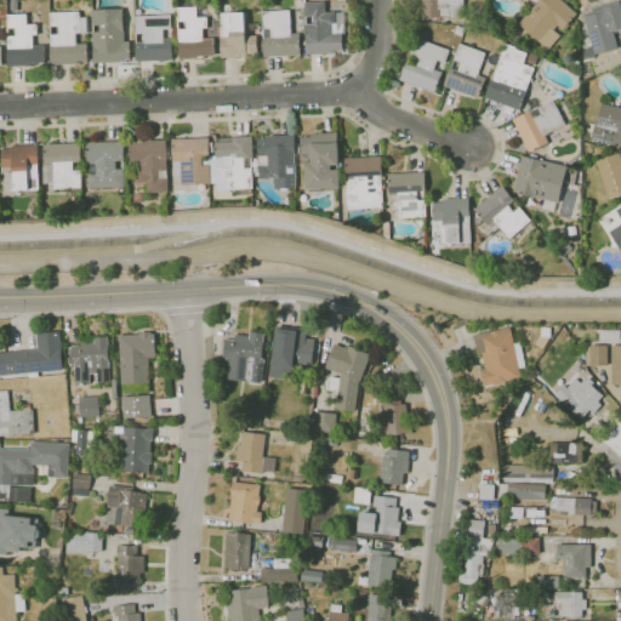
[(440,17),(420,18),(420,0),(465,0),(466,17),(440,17)]
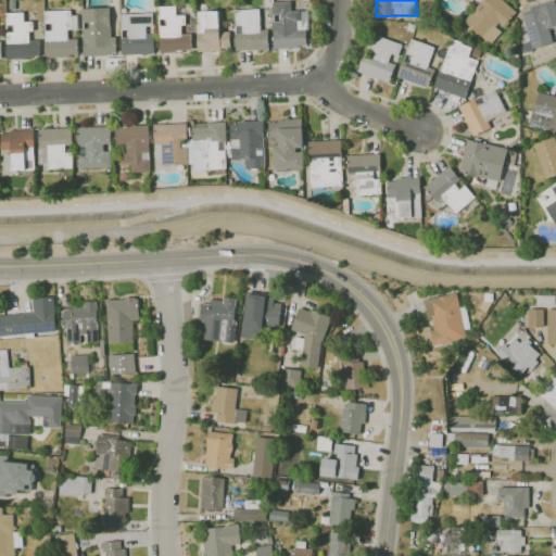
[(485,38),(466,21),(483,0),(504,0),(517,11),(504,25),(500,22),(500,23),(503,26),(498,30),(495,28),(485,38)]
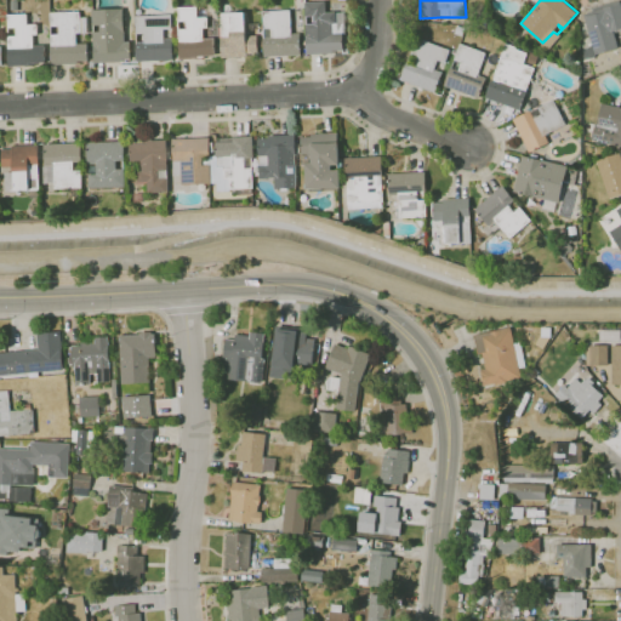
[(596,53),(593,44),(586,46),(580,24),(587,22),(585,15),(594,11),(593,9),(620,0),(620,28),(615,30),(620,47),(596,53)]
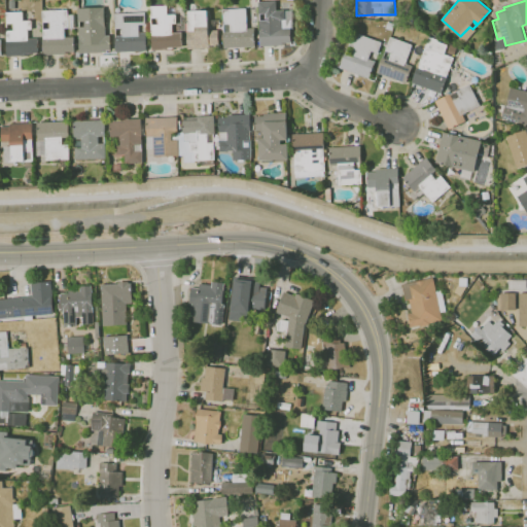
[(261,46),(260,20),(268,20),(268,13),(260,13),(259,2),(277,1),(277,10),(286,10),(293,10),(294,28),(292,28),(292,42),(283,43),(283,45),(261,46)]
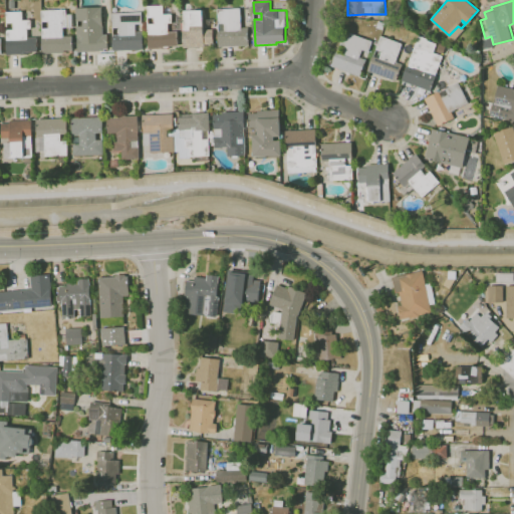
[(165,48),(149,49),(148,33),(149,33),(148,6),(165,5),(165,9),(169,9),(169,14),(173,14),(173,23),(169,23),(170,31),(179,31),(179,46),(170,46),(170,47),(165,48)]
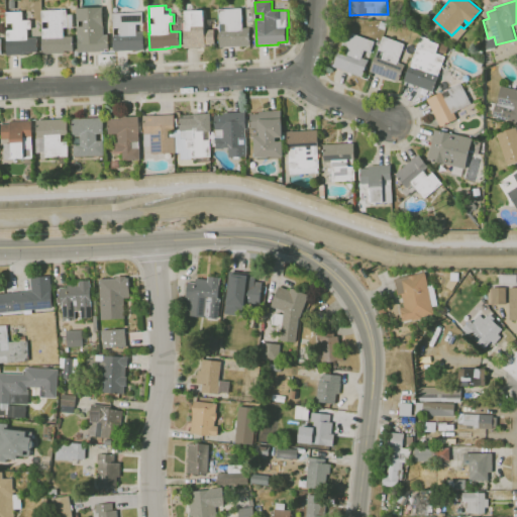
[(79,53),(79,36),(78,36),(78,26),(84,26),(84,21),(77,21),(77,8),(103,7),(104,22),(104,34),(108,34),(109,48),(100,49),(100,52),(79,53)]
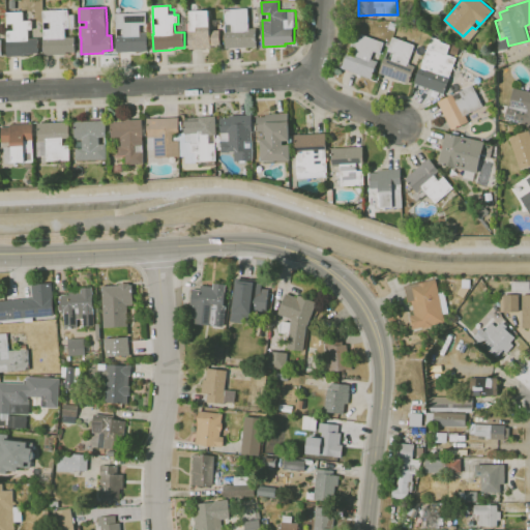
[(227,48),(226,30),(225,8),(248,8),(249,28),(258,28),(258,47),(227,48)]
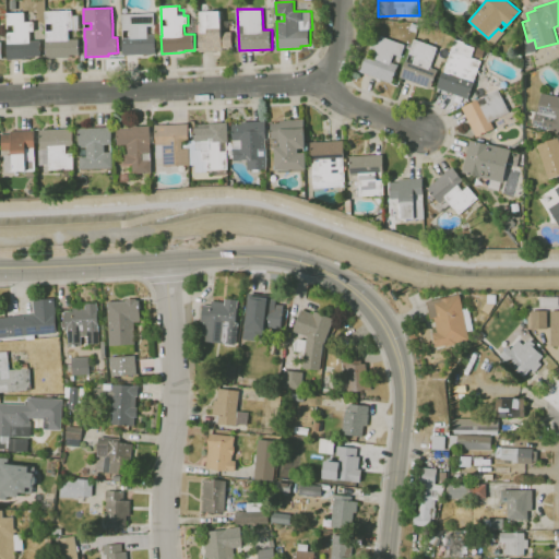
[(47,58),(46,40),(47,40),(46,31),(54,31),(54,23),(46,23),(45,12),(72,10),(72,15),(80,15),(80,28),(69,30),(69,39),(79,38),(80,55),(70,55),(70,56),(63,57),(47,58)]
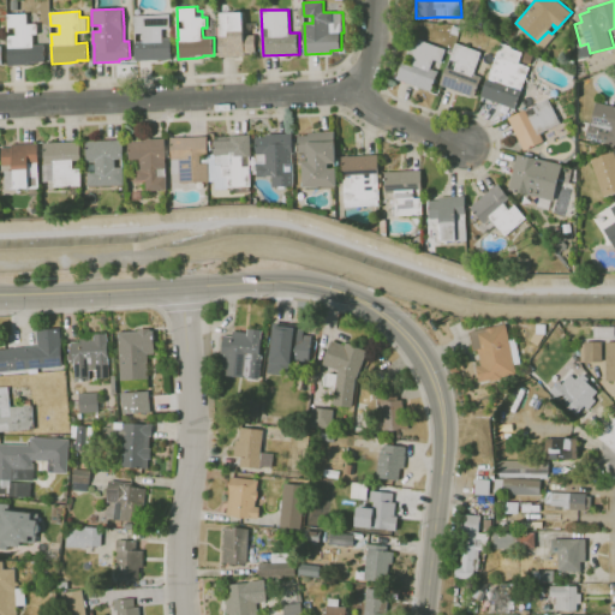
[(221,57),(220,36),(221,36),(220,13),(244,12),(244,23),(254,23),(254,30),(245,30),(245,35),(256,35),(257,53),(245,54),(246,57),(221,57)]
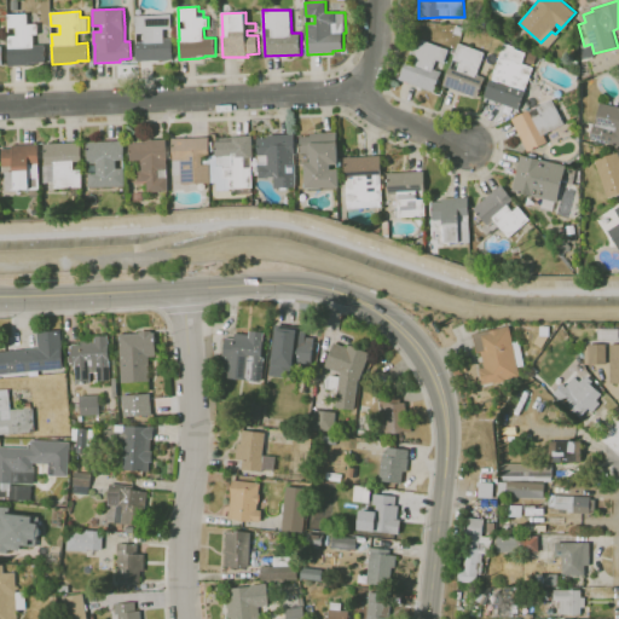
[(9,65),(9,47),(9,36),(17,35),(17,27),(9,28),(7,13),(28,13),(28,24),(38,23),(38,34),(34,34),(34,45),(45,45),(46,62),(36,62),(36,65),(9,65)]
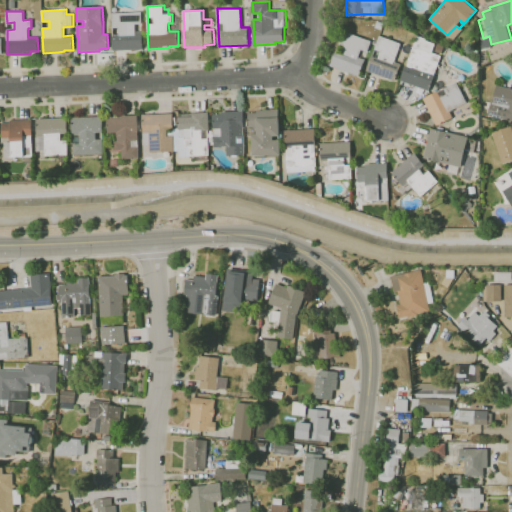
[(113,50),(113,35),(120,35),(119,27),(113,27),(112,13),(141,12),(142,23),(136,24),(136,32),(143,31),(143,49),(113,50)]
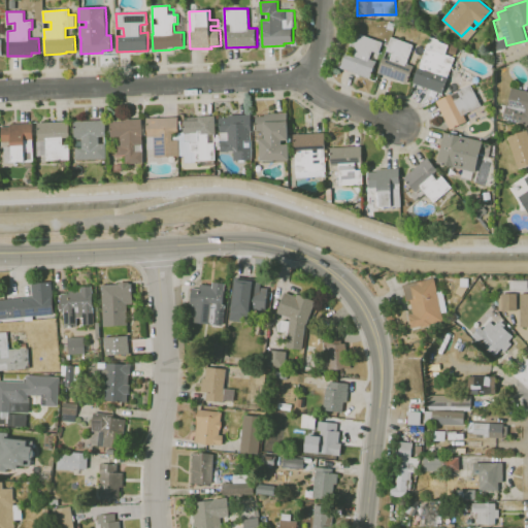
[(371,78),(341,67),(347,53),(348,53),(356,32),(384,42),(380,53),(373,51),(370,59),(377,61),(371,78)]
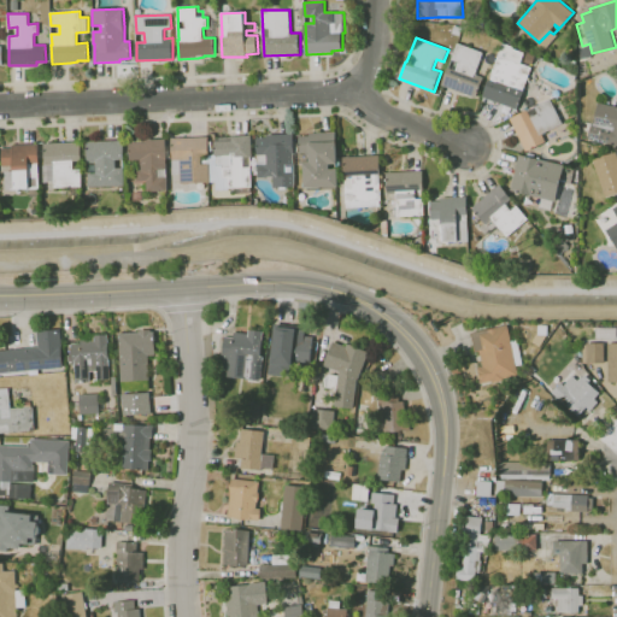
[(512,53),(504,50),(506,42),(516,46),(512,53)]
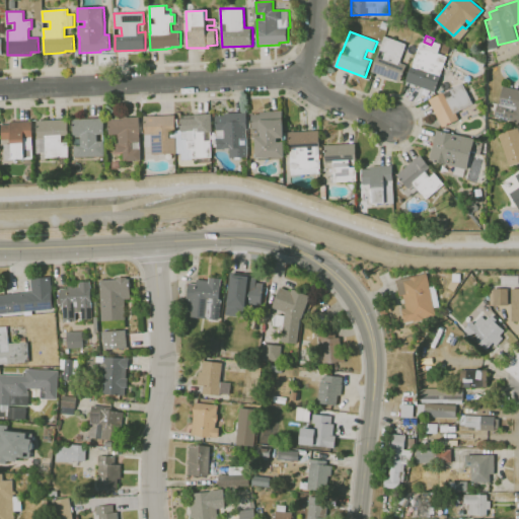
[(401,82),(372,71),(377,56),(378,57),(381,50),(385,36),(406,45),(399,63),(408,66),(401,82)]
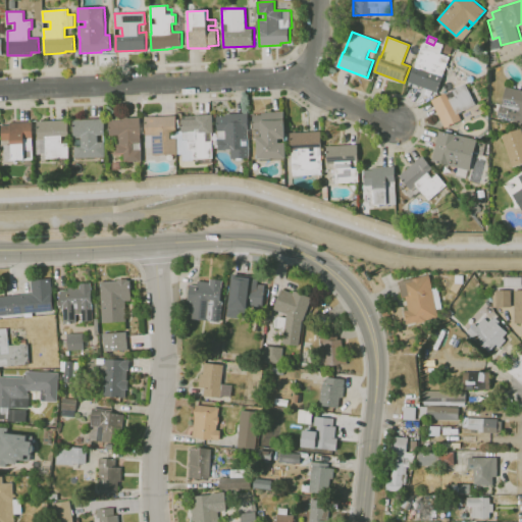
[(448,52),(439,48),(442,42),(451,46),(448,52)]
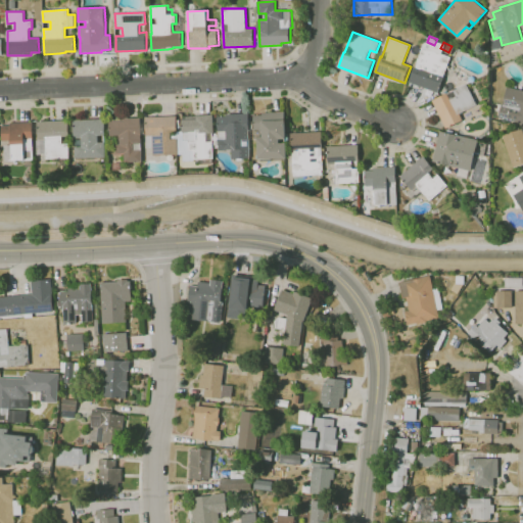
[(438,93),(413,83),(412,86),(410,85),(411,83),(410,82),(416,65),(423,46),(452,57),(444,77),(438,93)]
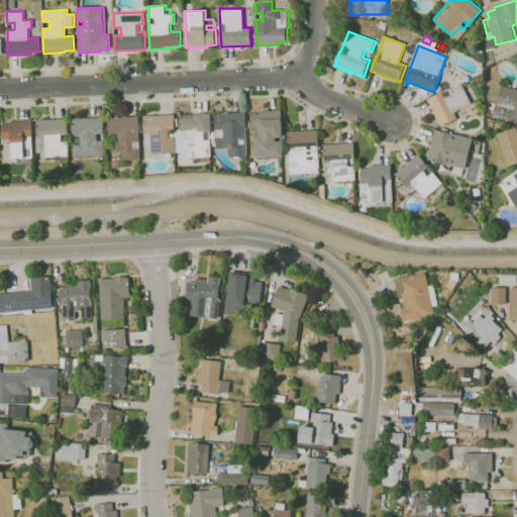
[(442,127),(428,99),(442,92),(461,83),(472,103),(457,110),(458,111),(455,113),(458,119),(442,127)]
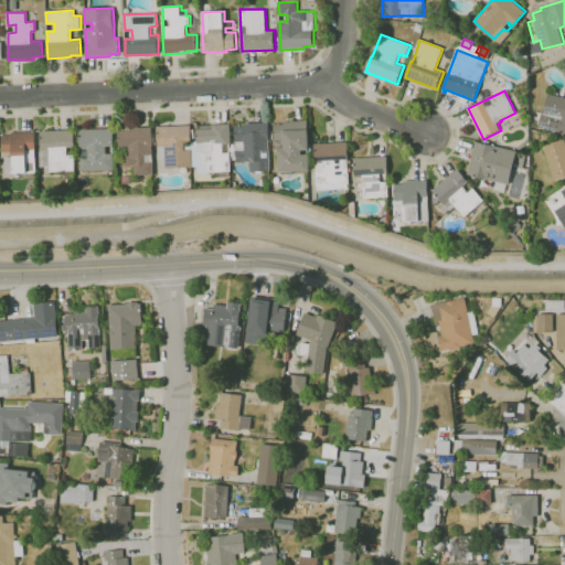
[(564,132),(543,127),(545,115),(543,115),(548,93),(564,97),(564,132)]
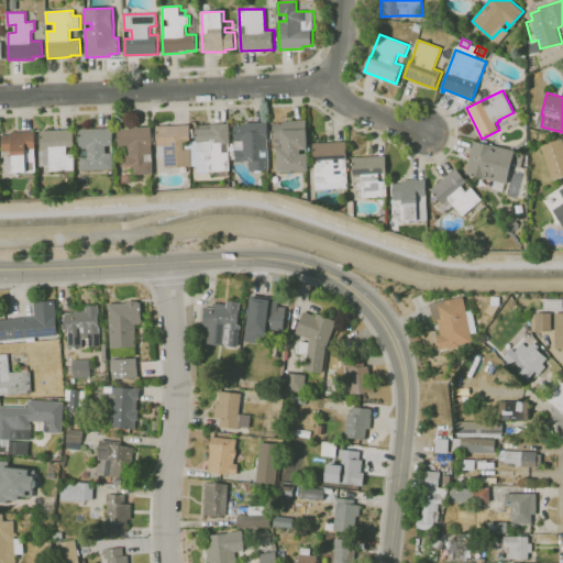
[(282,174),(282,172),(278,172),(277,147),(284,147),(283,140),(274,140),(274,124),(289,123),(289,121),(307,120),(307,129),(308,129),(308,150),(301,150),(301,154),(309,154),(309,170),(293,172),(293,173),(282,174)]
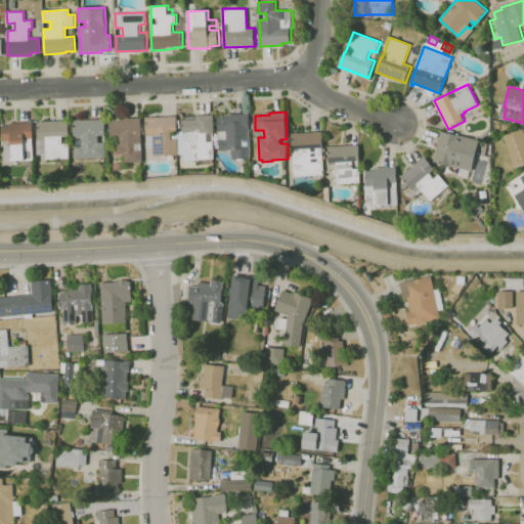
[(233,159),(232,149),(226,149),(226,150),(220,150),(219,131),(219,117),(227,117),(227,115),(250,114),(250,121),(253,121),(253,127),(250,128),(251,158),(233,159)]
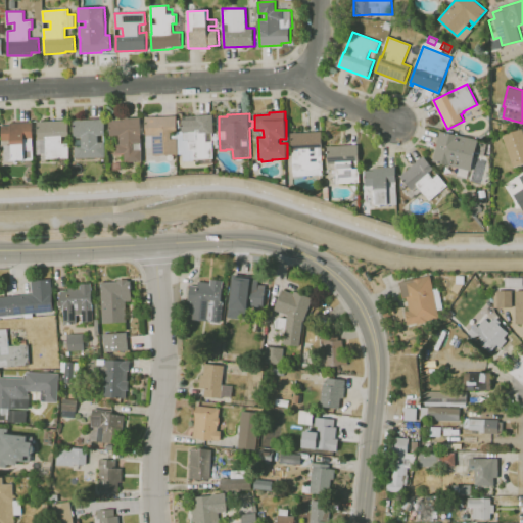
[(189,160),(189,152),(179,152),(178,131),(183,130),(182,120),(193,120),(193,116),(193,115),(197,115),(214,114),(217,114),(217,117),(214,117),(215,133),(214,133),(215,158),(194,159),(195,160),(189,160)]
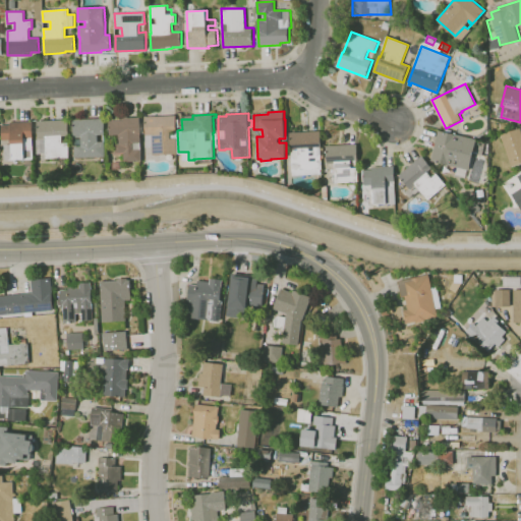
[(154,155),(154,147),(147,147),(146,134),(147,134),(146,117),(176,115),(177,131),(176,131),(176,138),(177,138),(178,154),(154,155)]
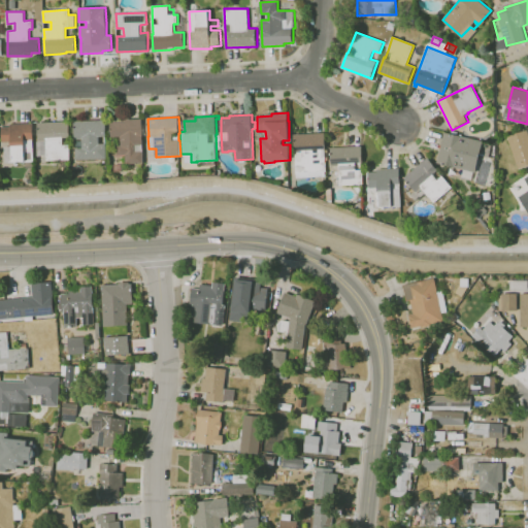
[(127,164),(127,155),(118,155),(118,145),(122,145),(122,136),(111,137),(111,122),(112,122),(112,120),(127,120),(127,119),(143,119),(143,135),(142,135),(143,144),(143,152),(143,163),(127,164)]
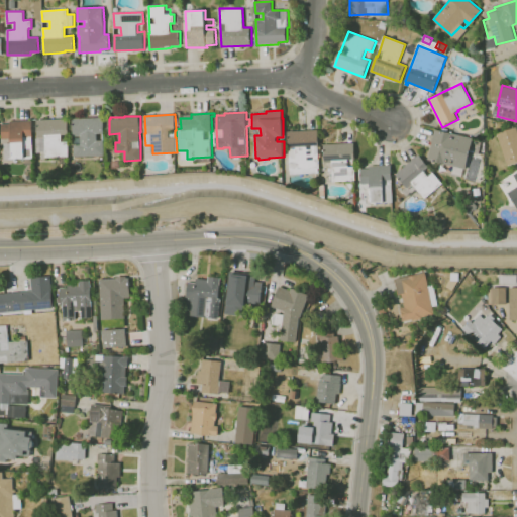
[(76,157),(75,145),(82,144),(82,136),(74,136),(74,118),(104,117),(105,133),(98,133),(98,140),(104,140),(105,156),(76,157)]
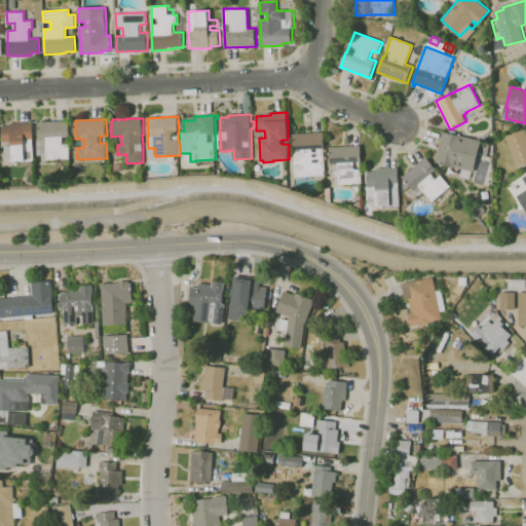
[(55,166),(55,160),(47,160),(47,154),(38,155),(37,141),(39,141),(38,122),(69,121),(70,137),(63,137),(64,145),(70,145),(71,159),(67,159),(67,165),(55,166)]
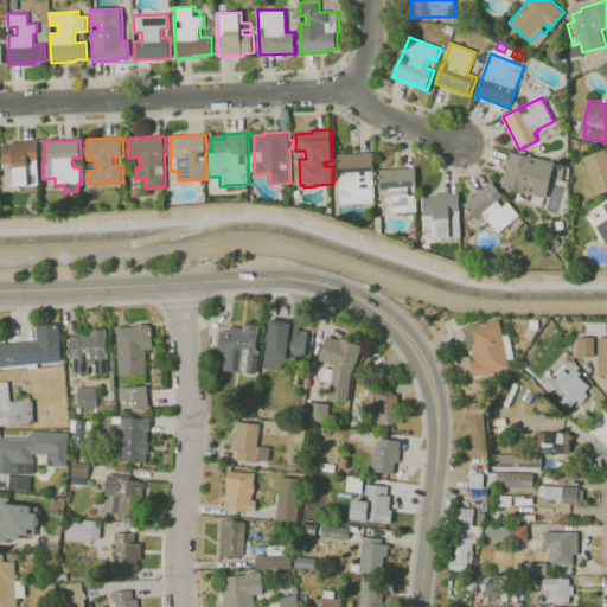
[(16,186),(16,185),(6,186),(6,168),(16,168),(16,167),(14,167),(14,164),(4,164),(2,146),(13,145),(13,142),(39,141),(39,160),(39,185),(16,186)]
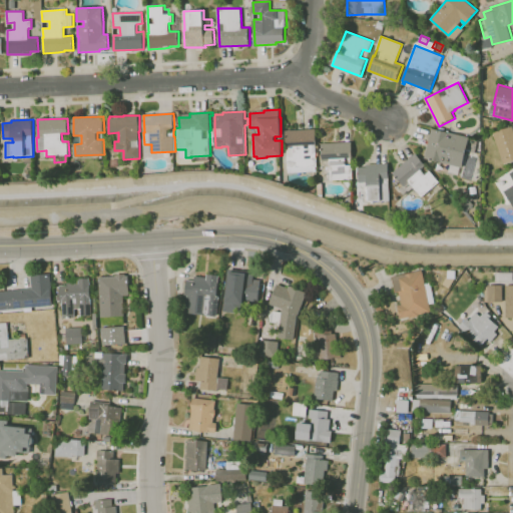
[(512,159),(504,162),(493,133),(512,126),(512,159)]
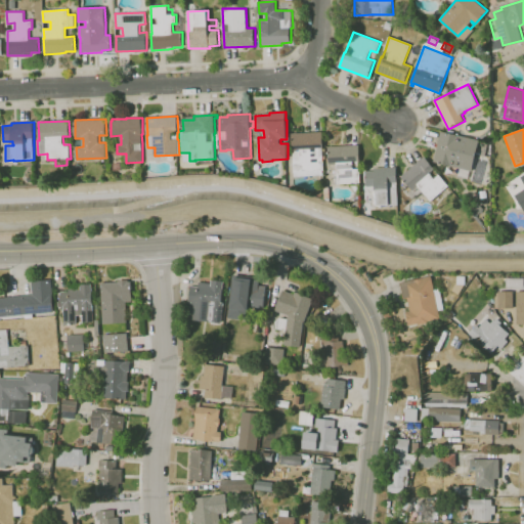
[(472,171),(451,166),(434,162),(441,131),(448,132),(449,130),(454,131),(453,134),(480,140),(472,171)]
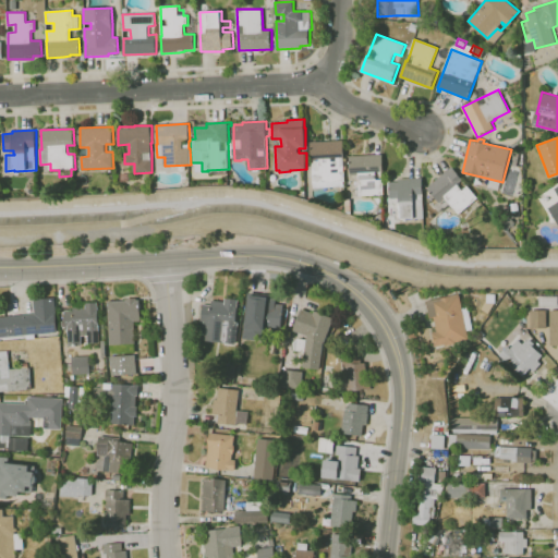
[(314,189),(312,161),(311,142),(343,141),(344,157),(346,180),(344,180),(344,186),(314,189)]
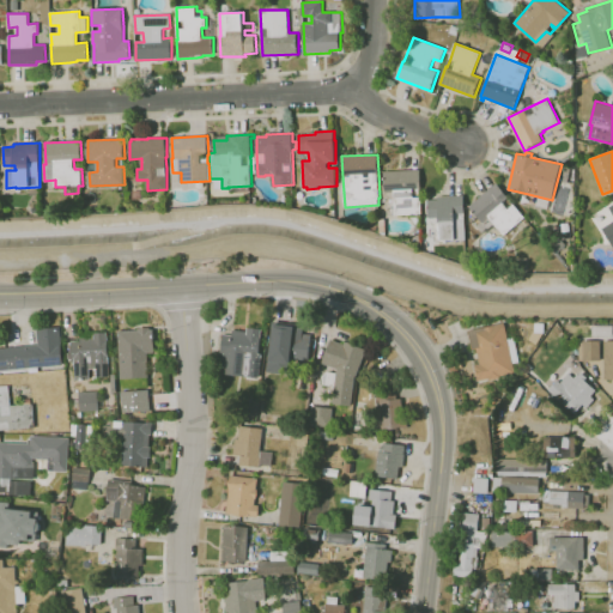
[(412,218),(411,214),(395,216),(395,206),(392,206),(390,193),(386,193),(384,171),(420,169),(422,188),(413,188),(414,198),(422,196),(423,214),(420,214),(420,218),(412,218)]
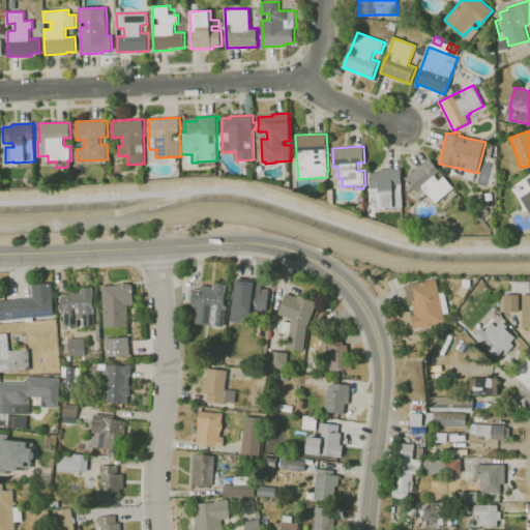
[(417,201),(409,192),(413,187),(406,178),(430,158),(440,171),(435,175),(440,181),(444,177),(453,187),(436,203),(431,197),(428,194),(422,198),(421,197),(417,201)]
